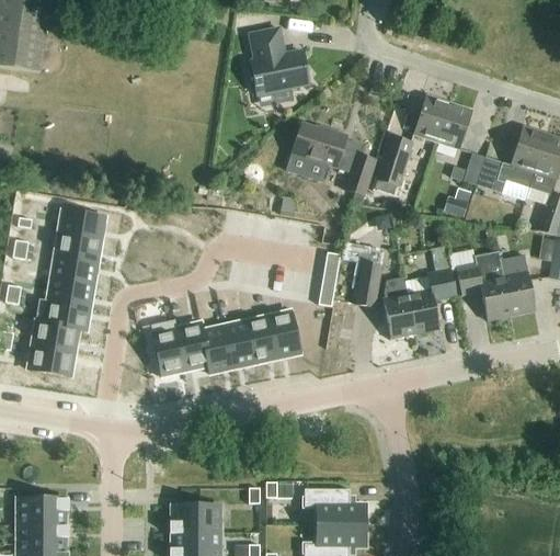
[(0,0),(0,66),(41,72),(52,0),(0,0)]
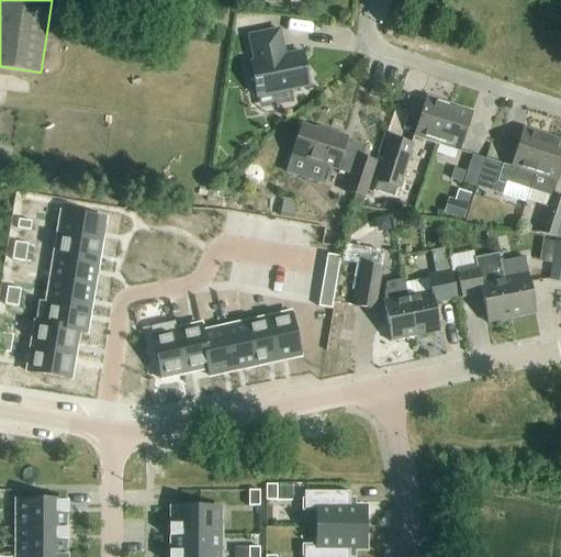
[(259,93),(310,82),(303,49),(285,53),(281,26),(251,33),(256,58),(253,59),(259,93)]
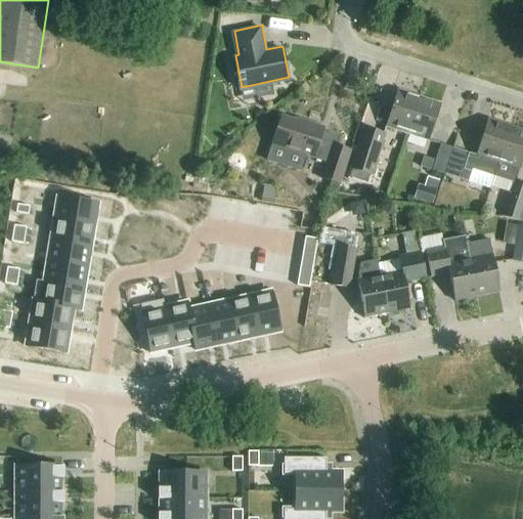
[(408,131),(421,94),(398,88),(387,124),(408,131)]
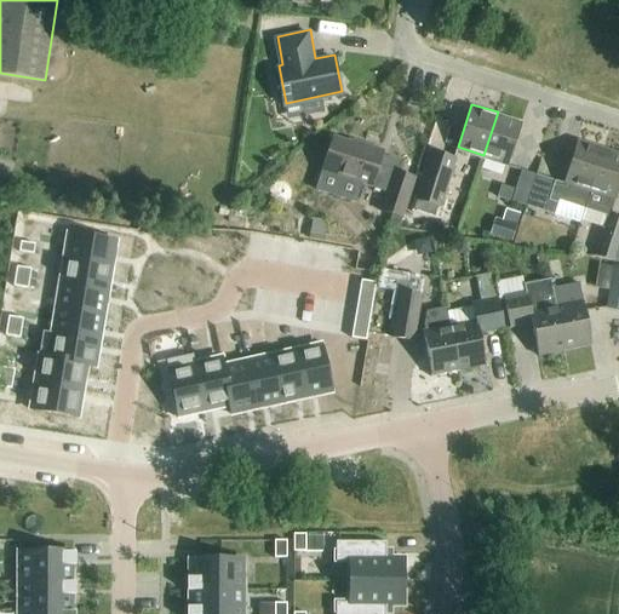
[(498,112),(483,155),(510,164),(523,120),(498,112)]
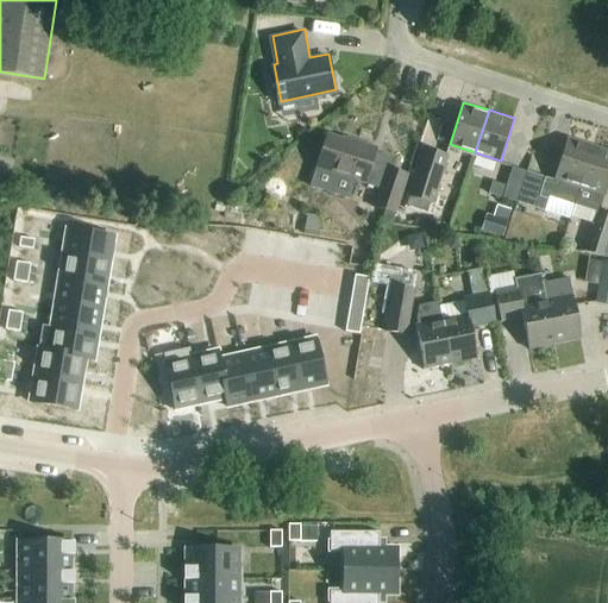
[(328,132),(318,165),(312,183),(350,195),(356,177),(367,181),(374,156),(377,145),(357,139),(357,140),(328,132)]
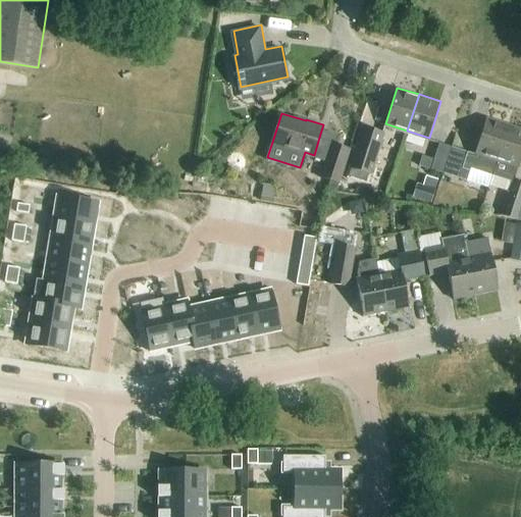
[(493,173),(509,123),(487,116),(475,153),(453,145),(444,171),(467,178),(471,166),(493,173)]
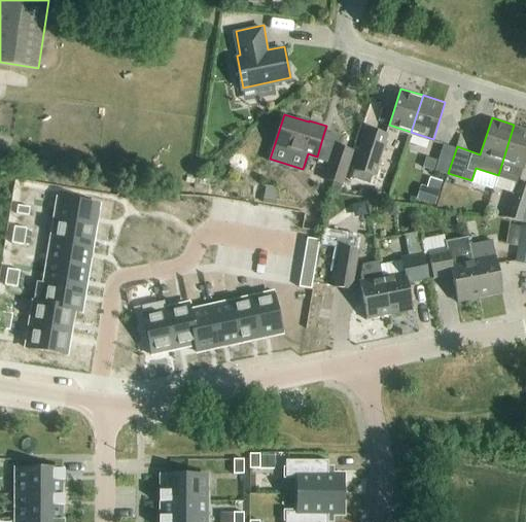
[(349,176),(371,183),(387,132),(365,125),(349,176)]
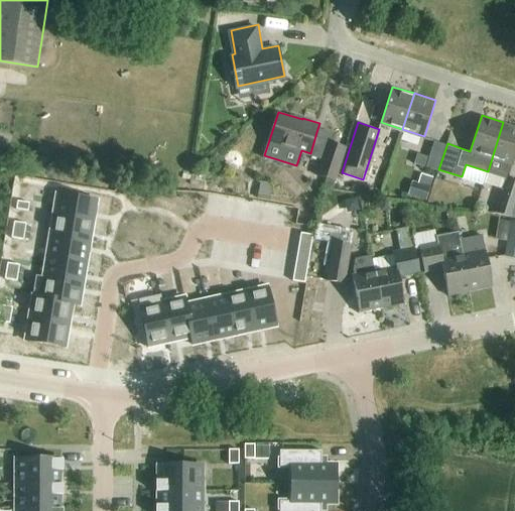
[(514,125),(503,122),(488,171),(508,177),(497,211),(511,216),(514,204),(514,176),(510,175),(514,159),(514,125)]
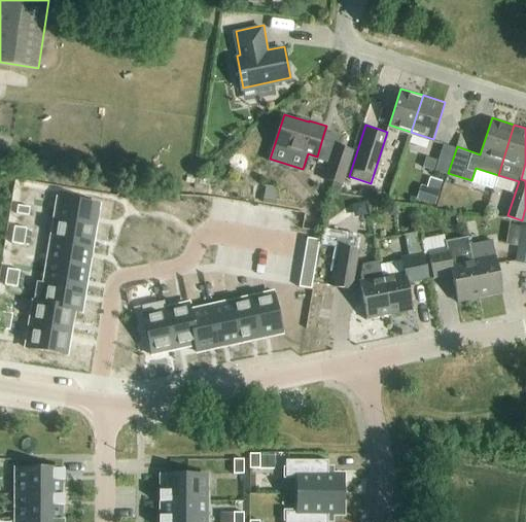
[(448,173),(457,146),(445,142),(439,159),(427,154),(424,165),(448,173)]
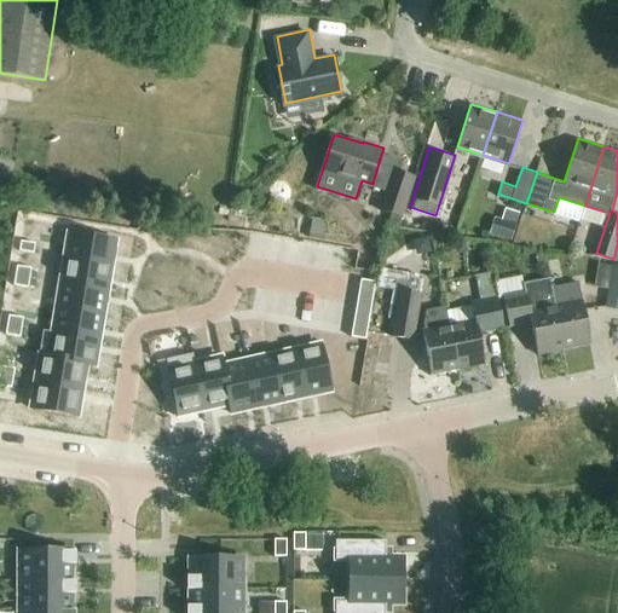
[(398,231),(403,214),(415,175),(394,168),(382,208),(391,210),(386,227),(398,231)]
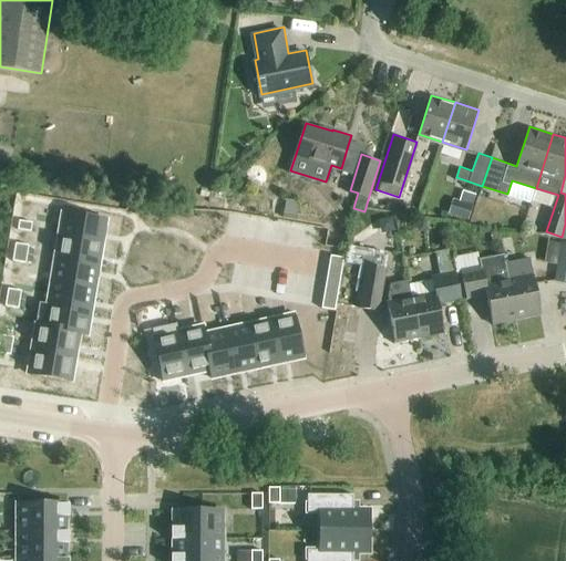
[(218,182),(215,213),(232,215),(235,184),(218,182)]
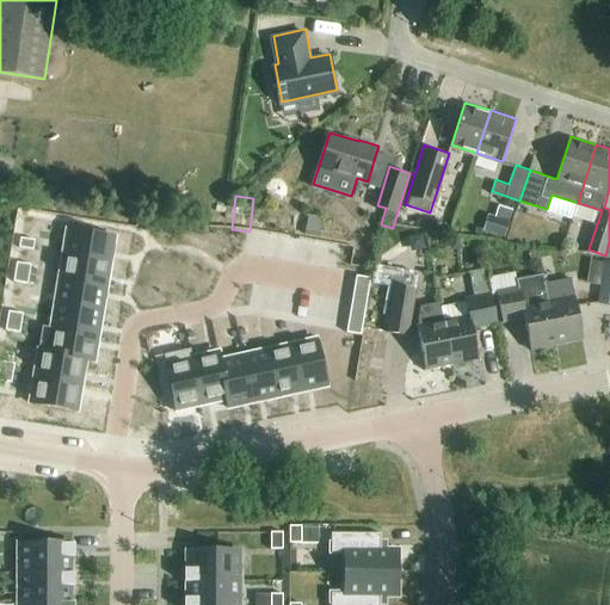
[(499,203),(497,213),(497,215),(488,213),(484,229),(505,235),(513,207),(499,203)]
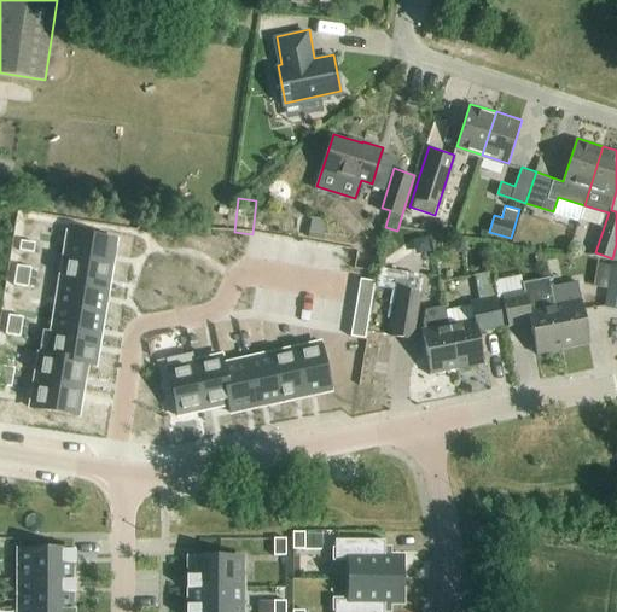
[(69,231),(64,255),(112,263),(117,238),(69,231)]
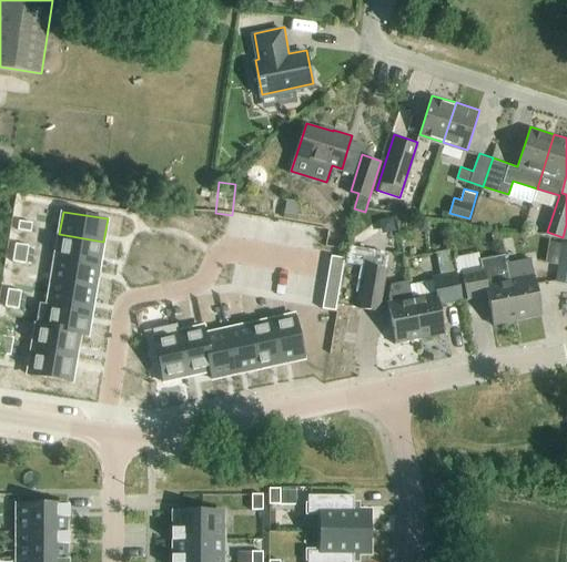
[(377,217),(381,230),(394,226),(391,214),(377,217)]
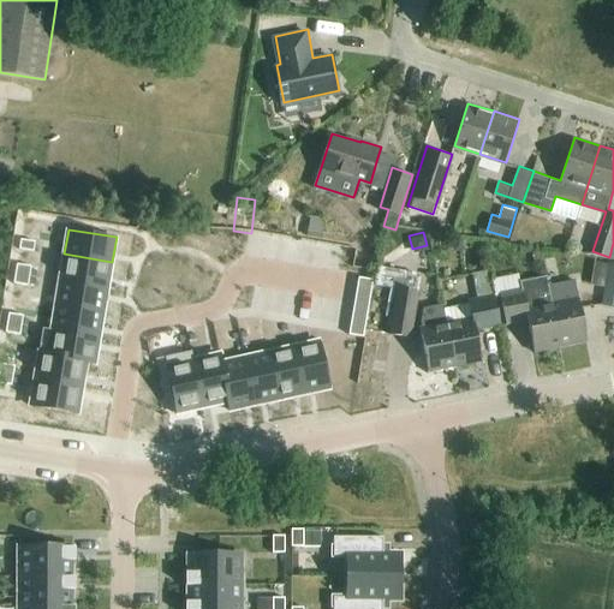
[(22,238),(19,246),(34,249),(35,239),(22,238)]
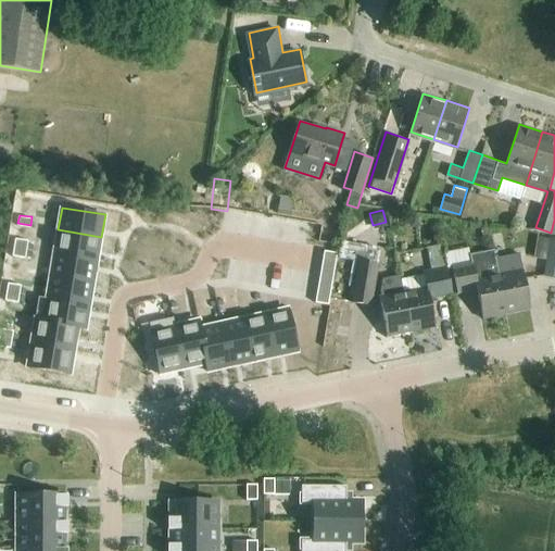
[(58,229),(54,252),(98,259),(101,237),(58,229)]
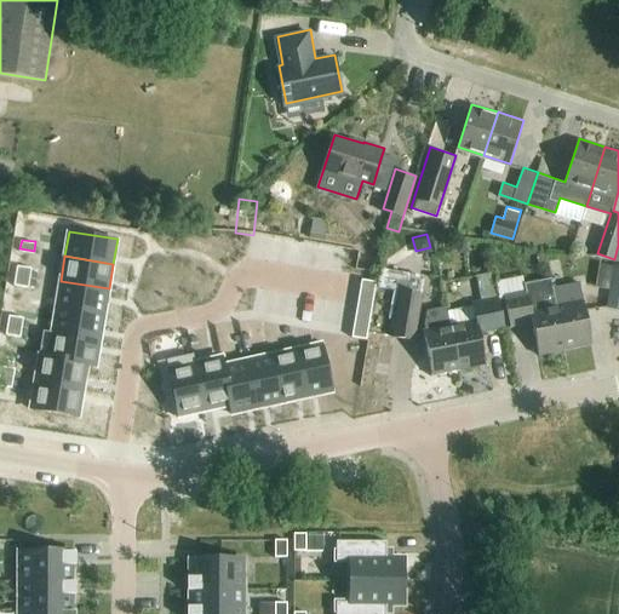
[(606,304),(618,305),(618,263),(612,262),(606,304)]
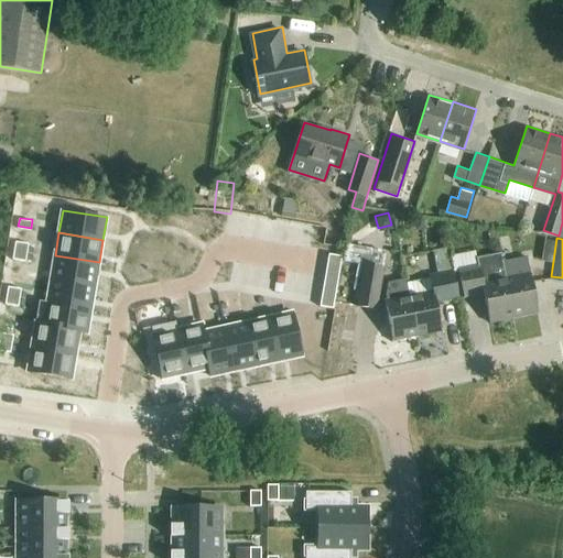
[(15,240),(14,249),(28,251),(29,242),(15,240)]
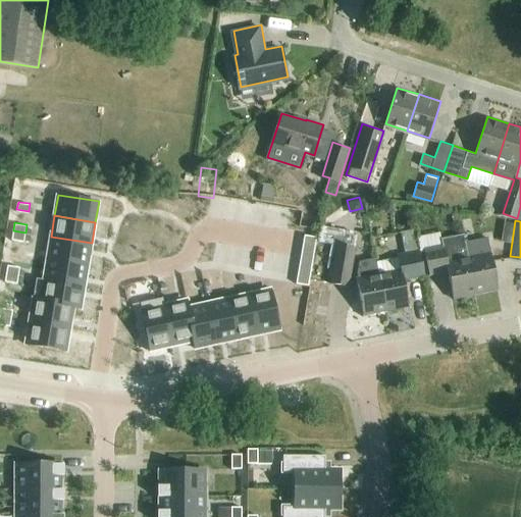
[(379,271),(387,310),(410,306),(405,278),(425,274),(416,226),(401,229),(405,250),(399,252),(401,267),(379,271)]
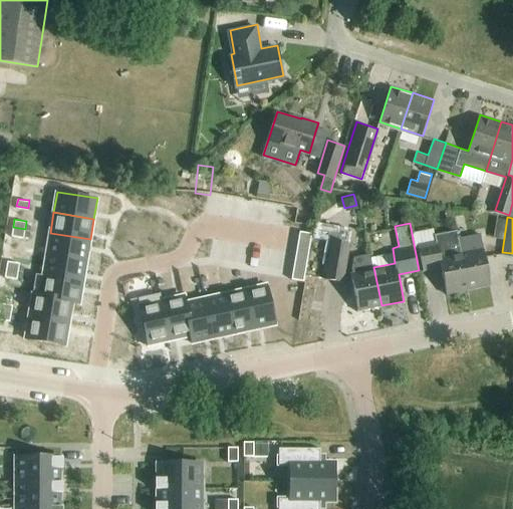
[(13,227),(12,235),(24,237),(25,229),(13,227)]
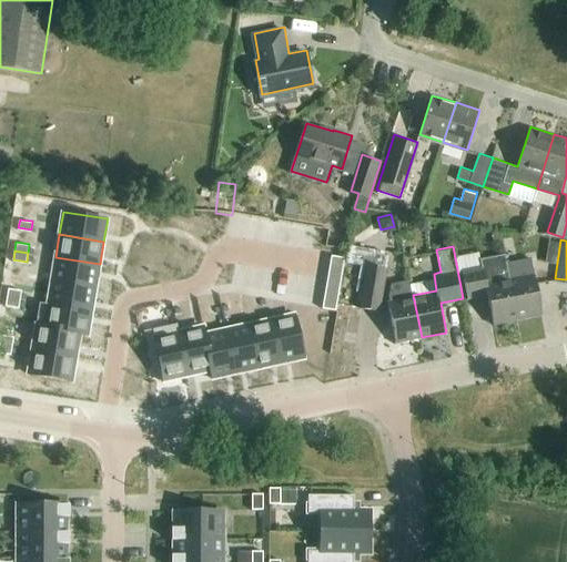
[(333,253),(332,262),(345,264),(346,255),(333,253)]
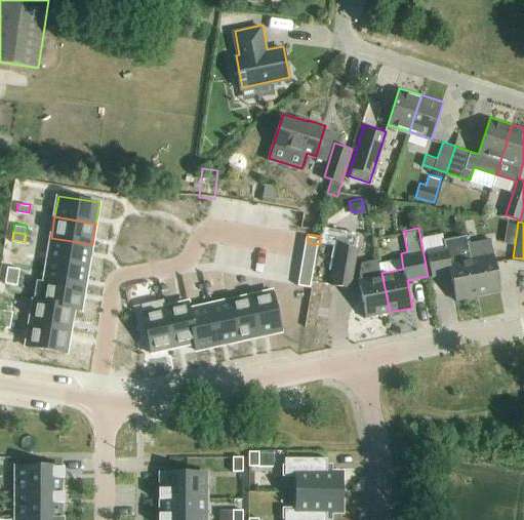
[(472,256),(469,241),(468,241),(467,234),(444,238),(445,244),(428,247),(433,275),(451,272),(456,298),(479,294),(472,256)]
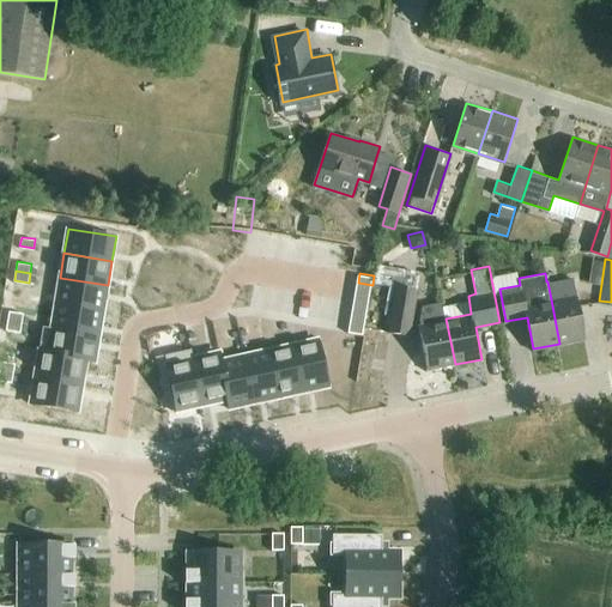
[(547,281),(551,299),(559,344),(586,339),(574,277),(547,281)]
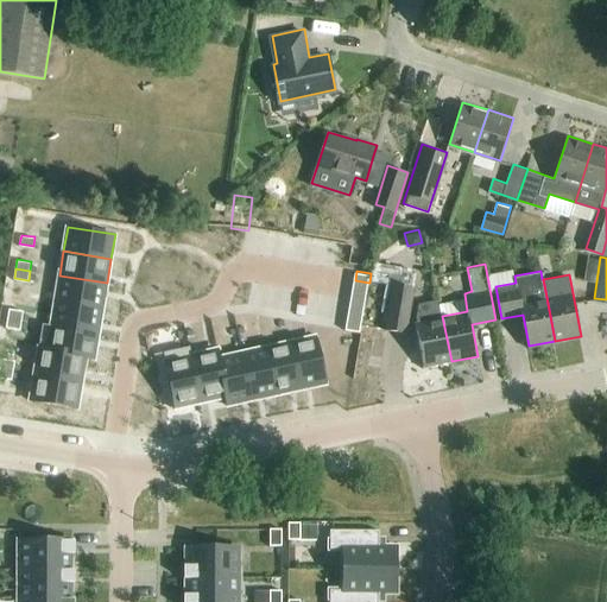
[(59,276),(56,299),(103,308),(107,283),(59,276)]
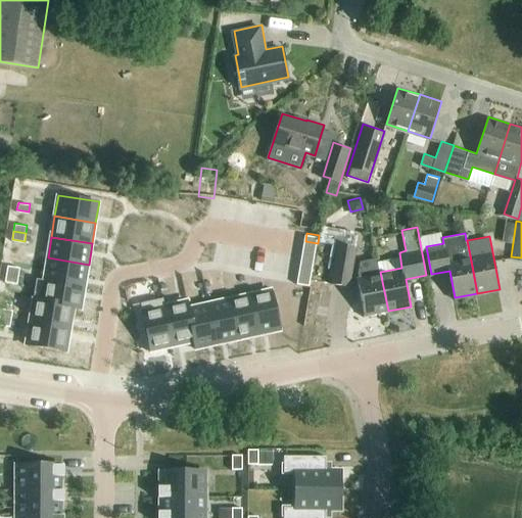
[(305,241),(304,249),(316,251),(318,243),(305,241)]
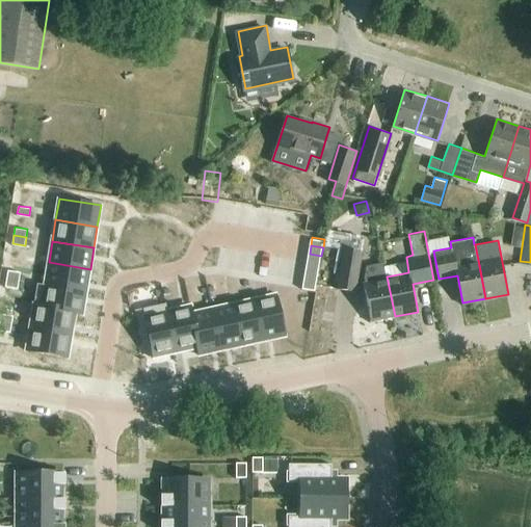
[(355,290),(363,251),(344,247),(338,287),(355,290)]
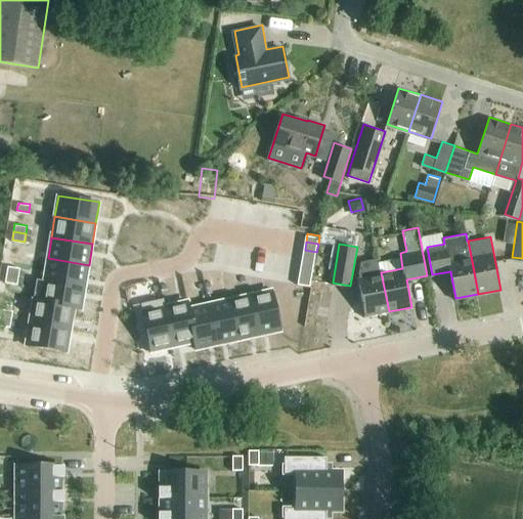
[(305,250),(303,258),(315,260),(316,252),(305,250)]
